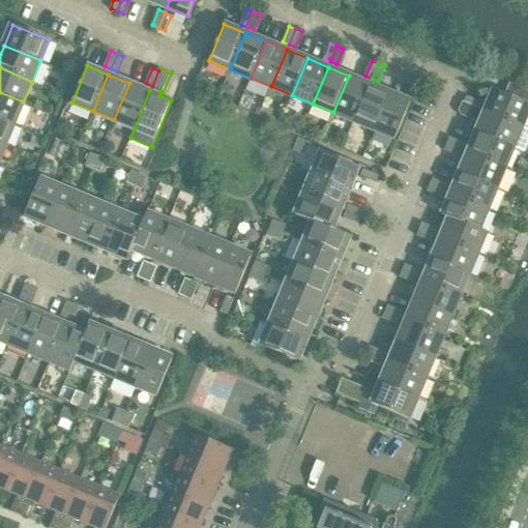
[(354,121),(370,84),(349,76),(333,112),(354,121)]
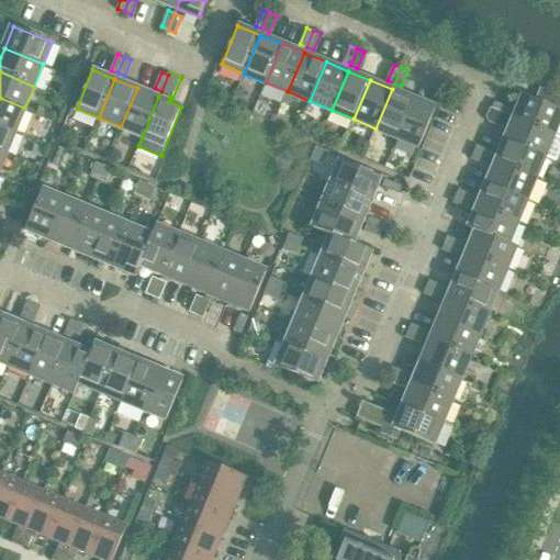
[(438,102),(445,86),(438,82),(432,99),(438,102)]
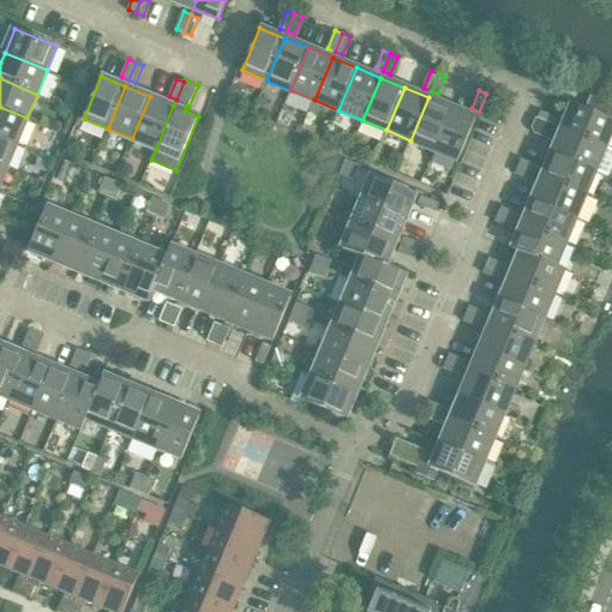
[(156,149),(173,106),(150,96),(132,138),(156,149)]
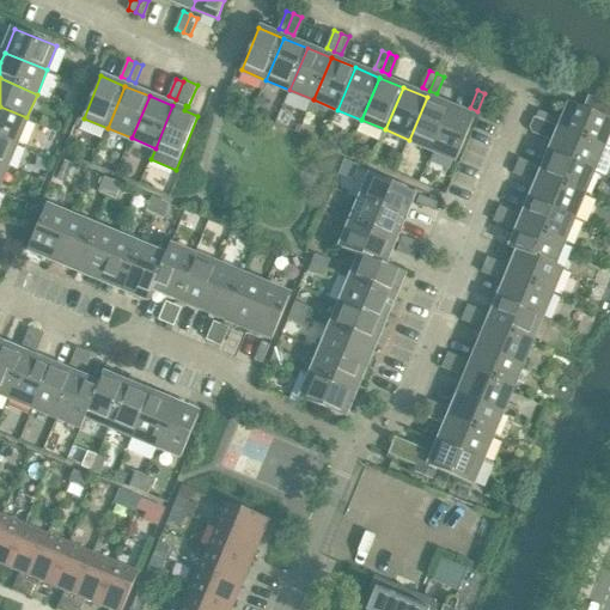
[(604,145),(609,130),(609,103),(590,96),(584,109),(572,103),(561,128),(604,145)]
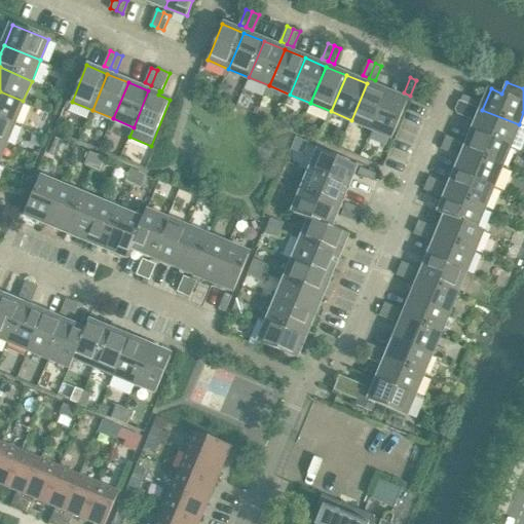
[(372,128),(387,92),(367,83),(351,120),(372,128)]
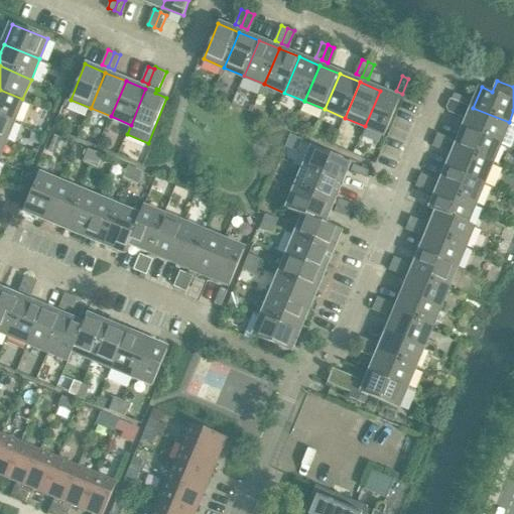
[(0,113),(14,120),(22,99),(0,90),(0,113)]
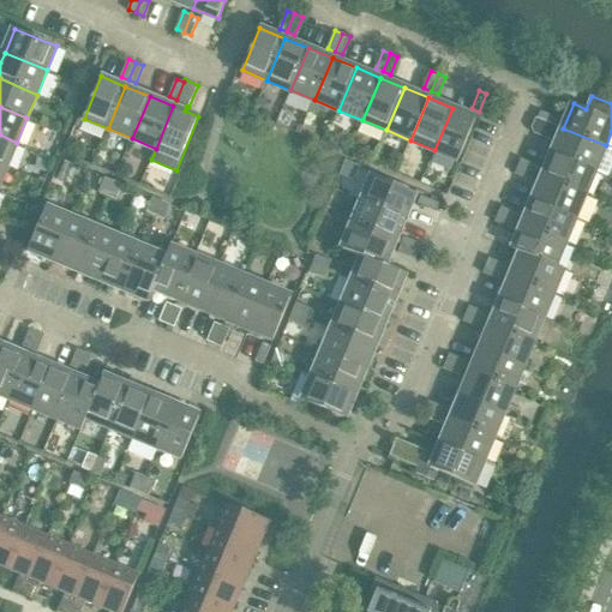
[(459,161),(477,118),(453,108),(435,150),(459,161)]
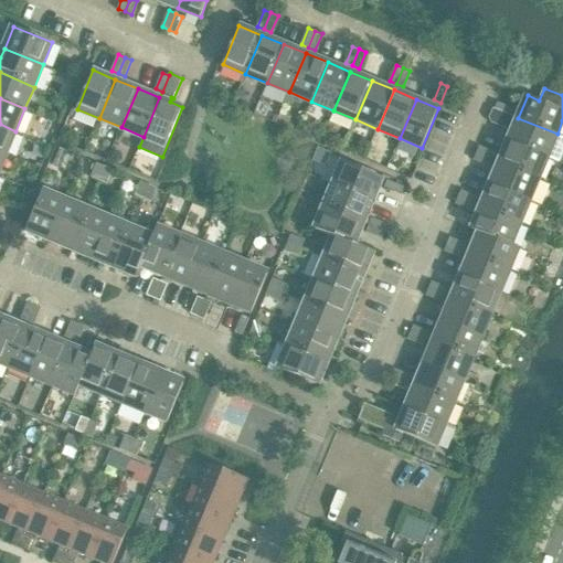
[(514,108),(499,102),(496,108),(512,116),(514,108)]
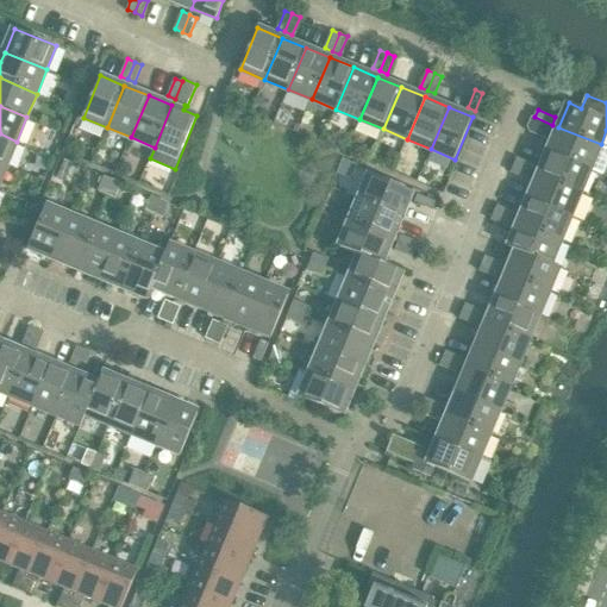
[(606,146),(601,144),(558,127),(552,125),(534,117),(533,116),(529,126),(532,131),(549,138),(550,136),(555,137),(549,151),(604,174),(606,167),(606,146)]
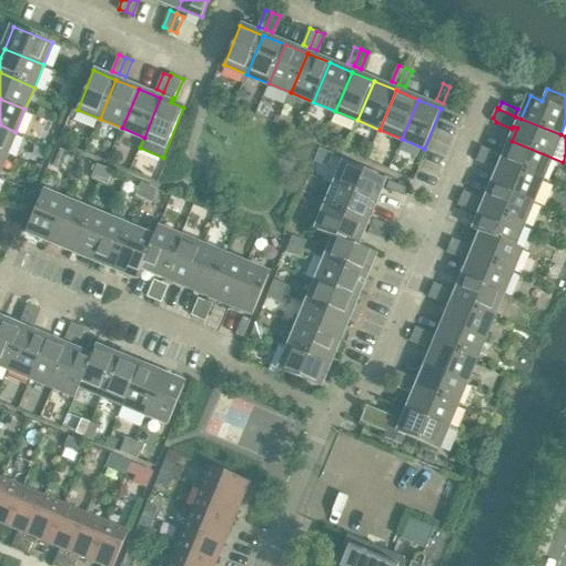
[(0,151),(7,154),(16,132),(0,124),(0,151)]
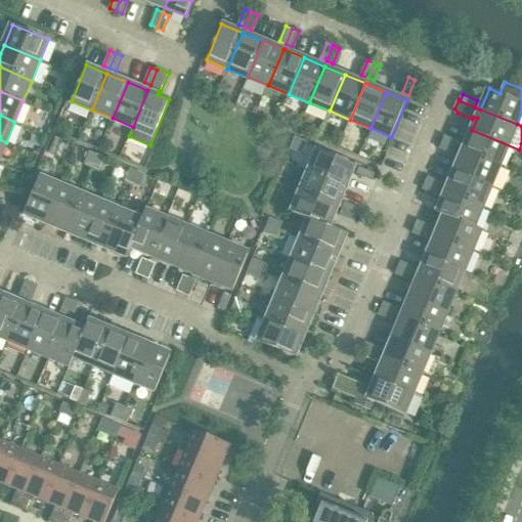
[(499,166),(508,145),(519,149),(472,130),(464,150),(499,166)]
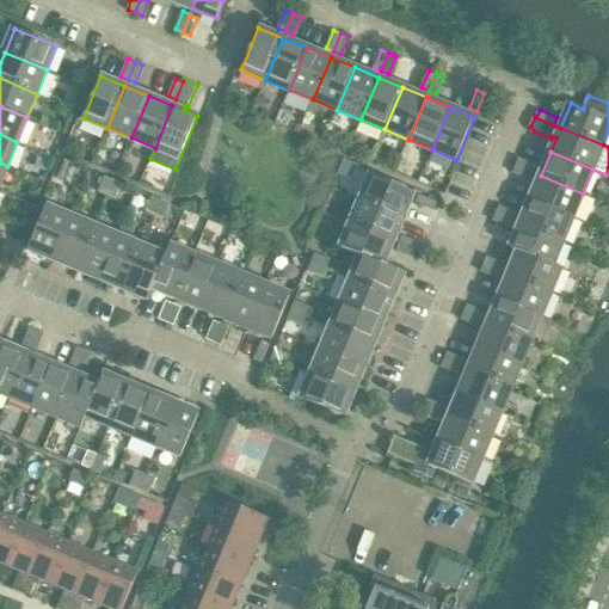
[(537,165),(520,158),(516,165),(534,172),(537,165)]
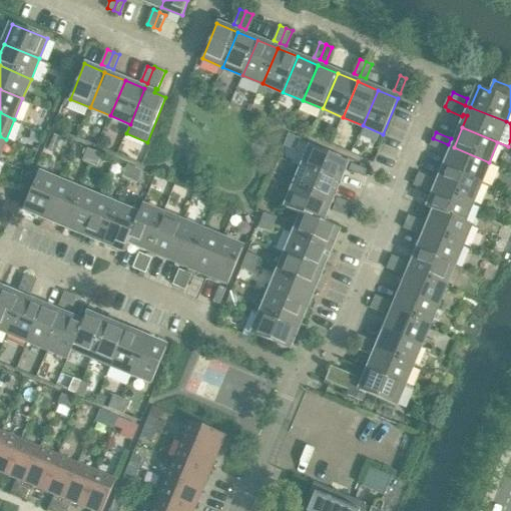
[(55,151),(61,136),(55,133),(49,148),(55,151)]
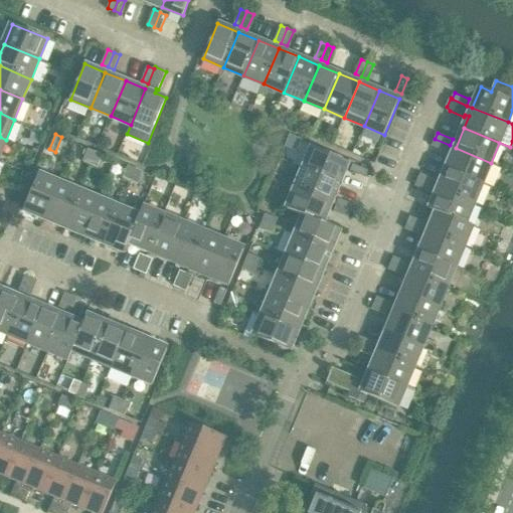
[(450,145),(435,139),(433,145),(448,151),(450,145)]
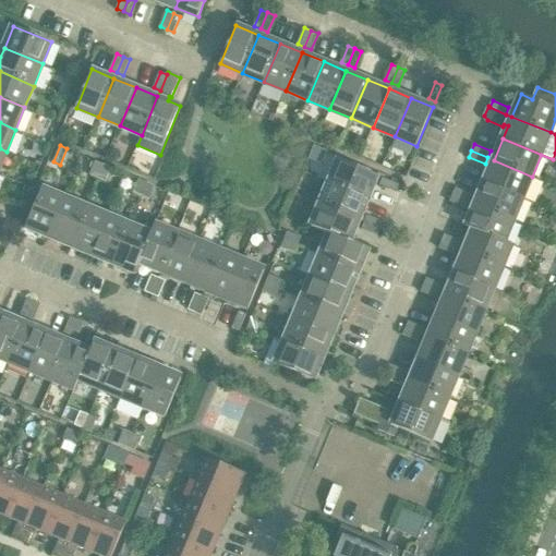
[(369,197),(377,176),(339,159),(329,182),(369,197)]
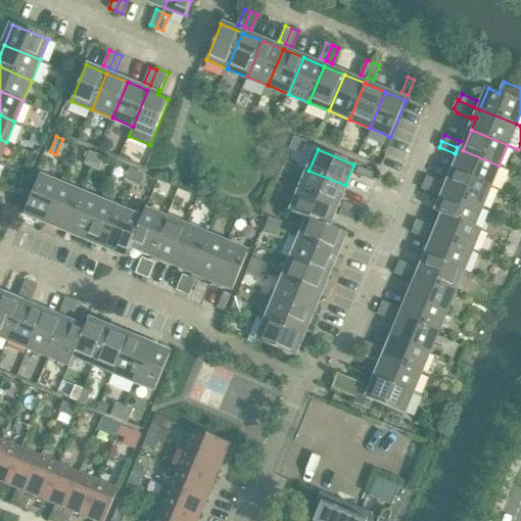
[(92,167),(98,153),(90,150),(85,162),(92,167)]
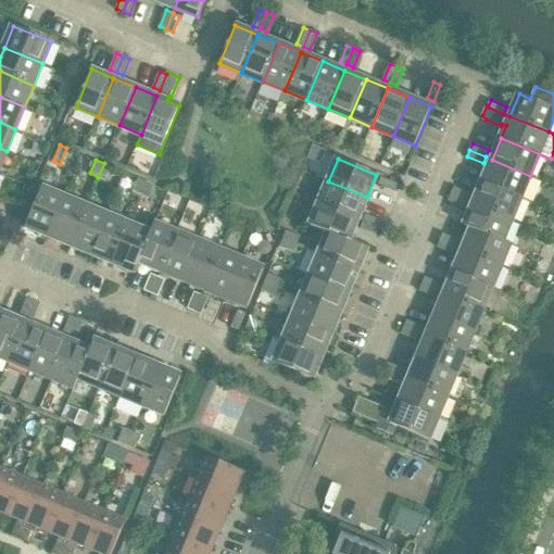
[(530,176),(492,160),(482,181),(521,197),(530,176)]
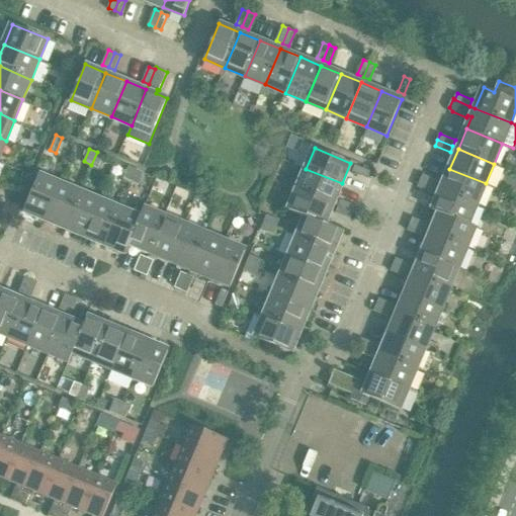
[(99,168),(104,155),(97,152),(91,165),(99,168)]
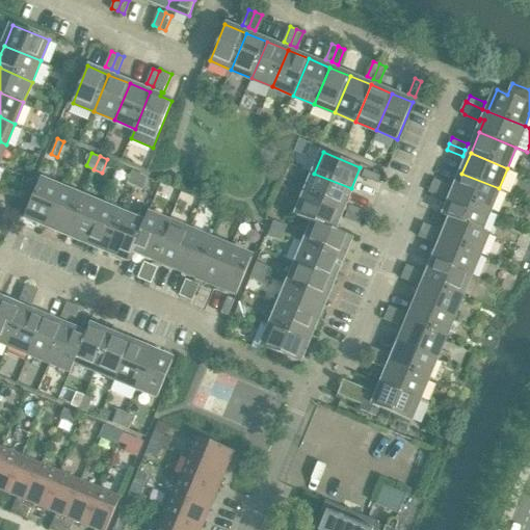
[(381,176),(366,169),(363,176),(378,182),(381,176)]
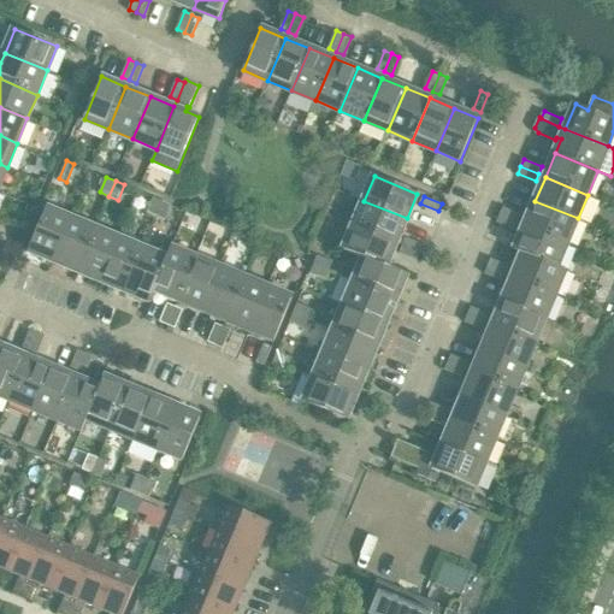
[(157,216),(163,201),(154,198),(148,212),(157,216)]
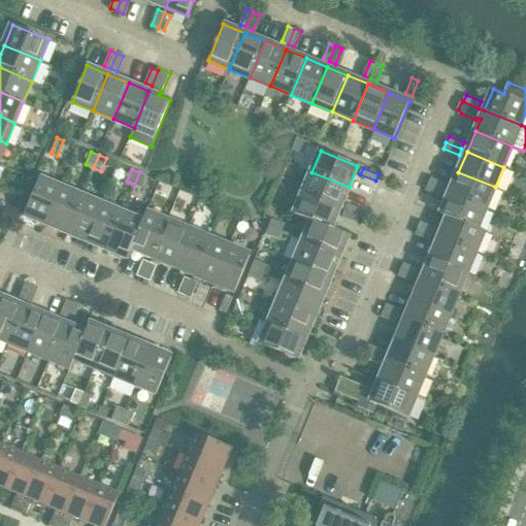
[(142,188),(148,175),(139,172),(134,185),(142,188)]
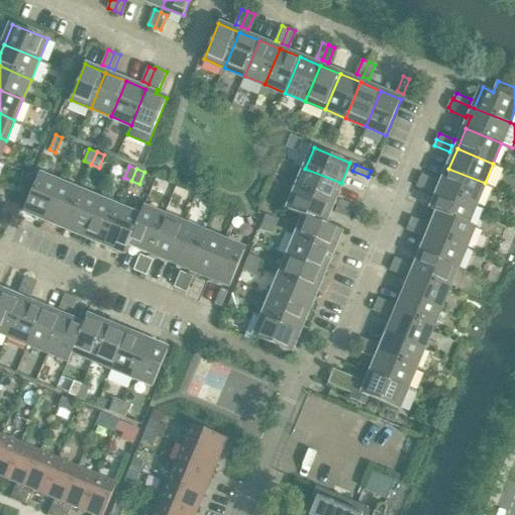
[(332,203),(341,183),(305,169),(297,188),(332,203)]
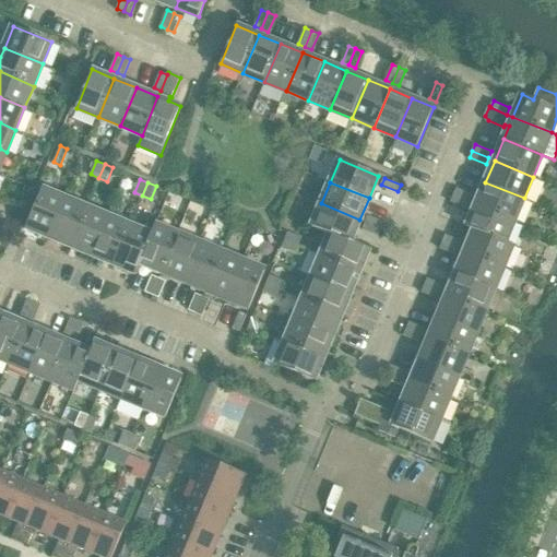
[(514,220),(524,198),(485,182),(476,204),(514,220)]
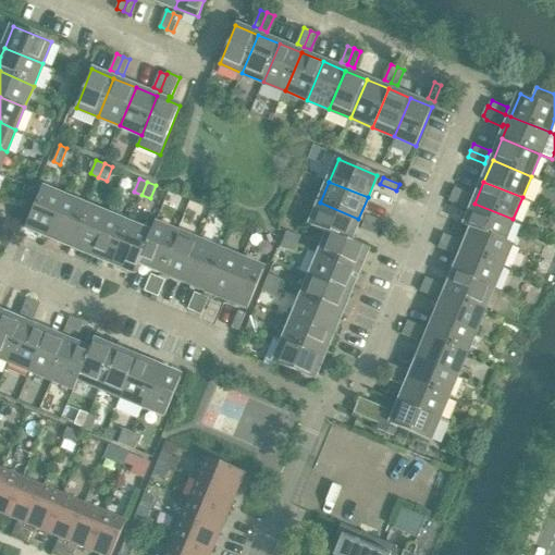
[(49,235),(64,197),(42,187),(26,226),(49,235)]
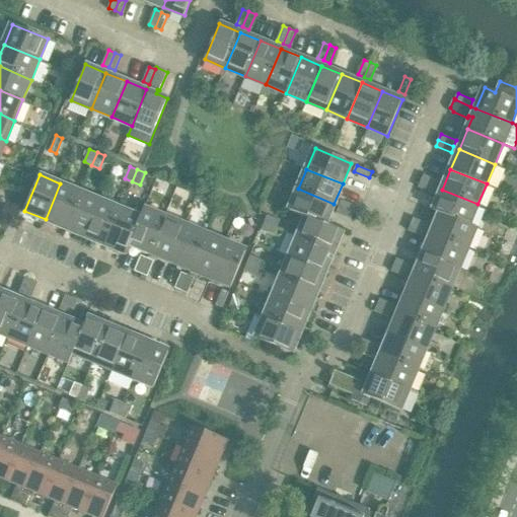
[(439,180),(424,174),(422,180),(437,187),(439,180)]
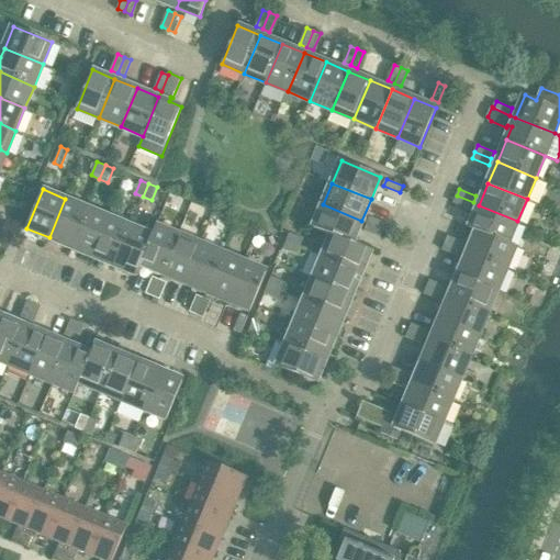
[(473,202),(457,196),(454,202),(470,209),(473,202)]
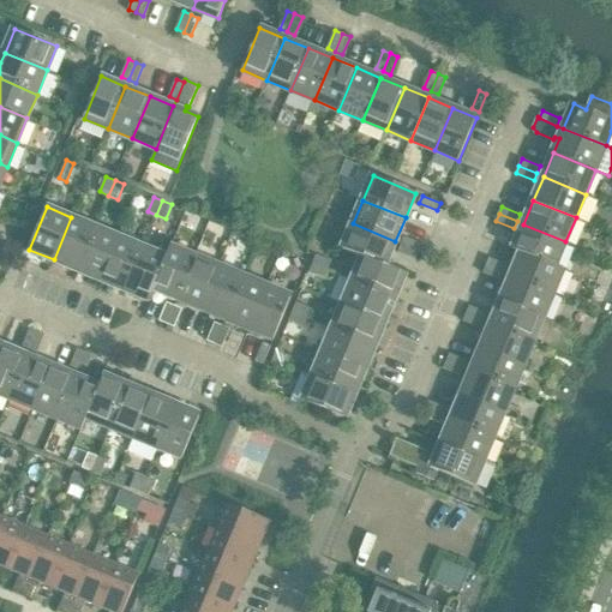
[(77,269),(95,227),(71,217),(54,259),(77,269)]
